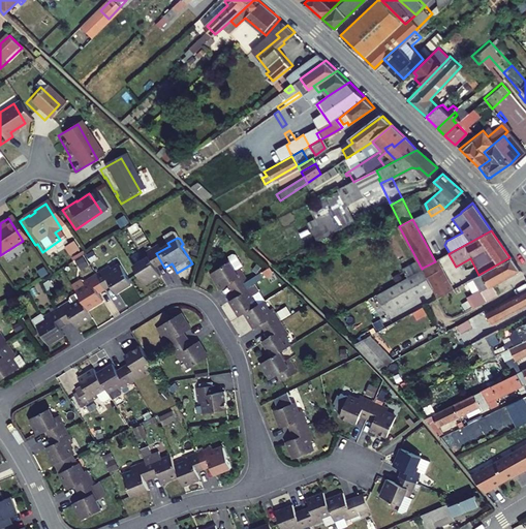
[(143,262),(145,267),(136,272),(148,289),(163,280),(160,275),(158,272),(164,268),(156,253),(143,262)]
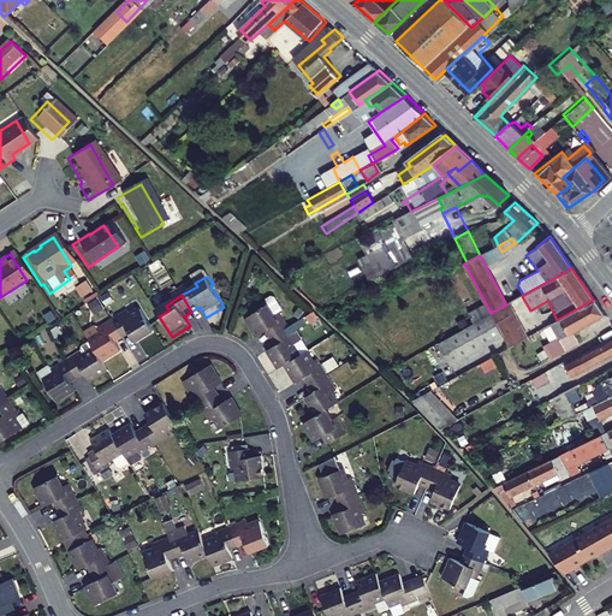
[(557,320),(544,329),(551,342),(558,338),(564,349),(576,343),(570,332),(604,314),(593,300),(557,320)]
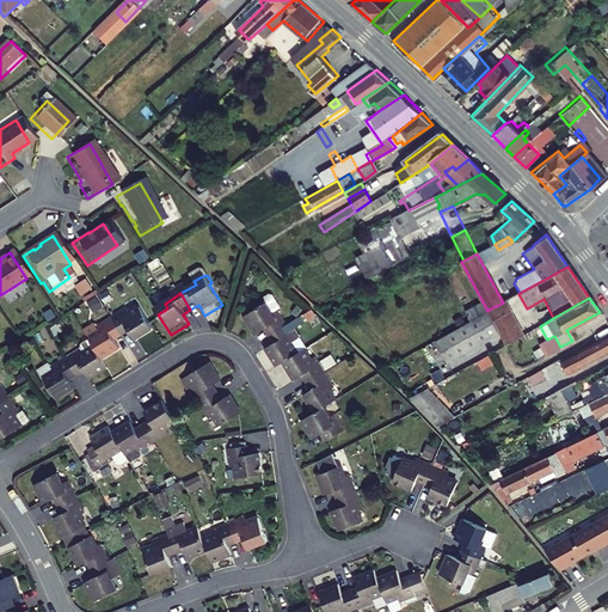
[(510,312),(504,301),(503,303),(489,310),(501,331),(508,344),(524,334),(513,311),(510,312)]
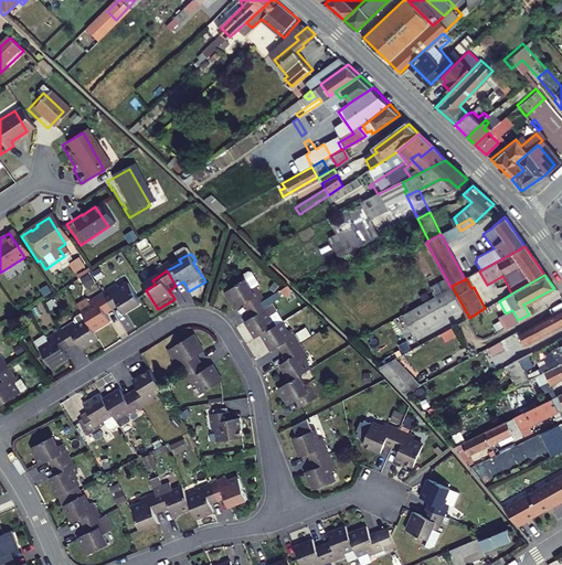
[(242,306),(246,312),(261,304),(252,289),(247,291),(242,284),(223,295),(232,311),(239,308),(242,306)]
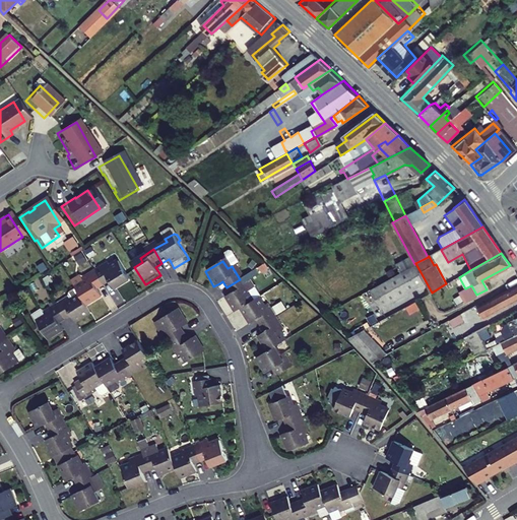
[(426,281),(415,263),(414,264),(370,288),(380,306),(426,281)]
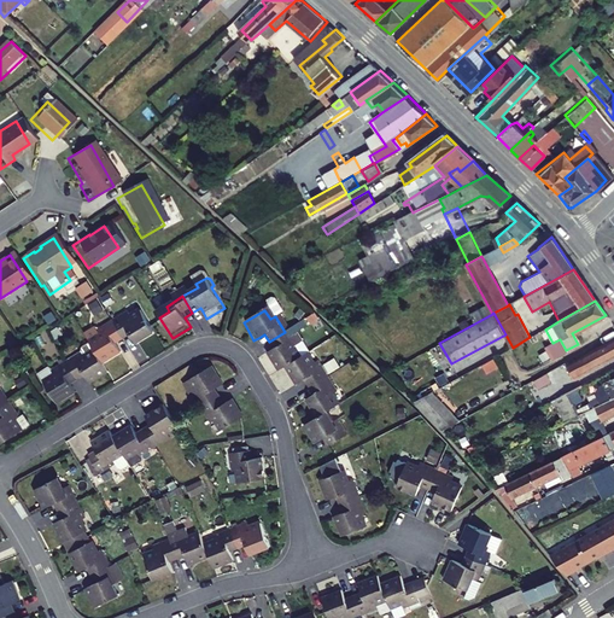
[(135,320),(132,314),(115,324),(124,340),(132,336),(134,340),(138,347),(157,336),(145,314),(135,320)]
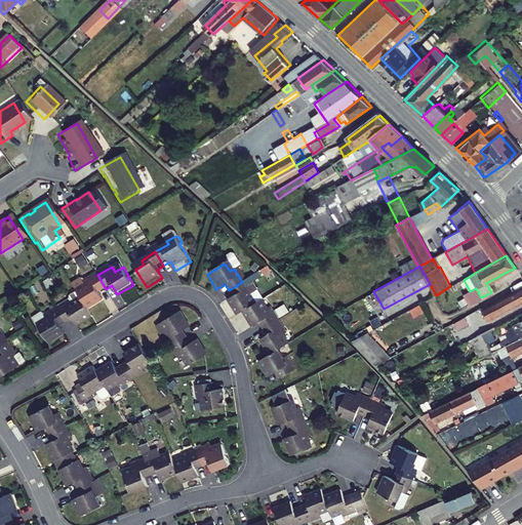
[(106,289),(97,275),(83,283),(86,287),(78,292),(78,293),(88,311),(104,301),(101,296),(98,292),(106,289)]
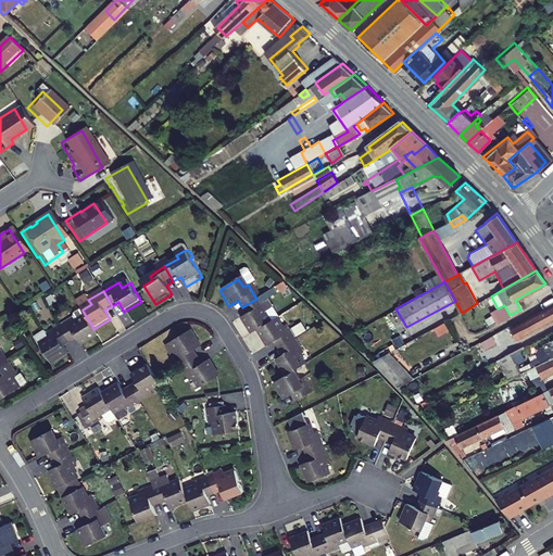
[(237,320),(247,337),(252,333),(266,325),(261,317),(274,310),(265,294),(256,299),(242,307),(247,314),(242,316),(237,320)]
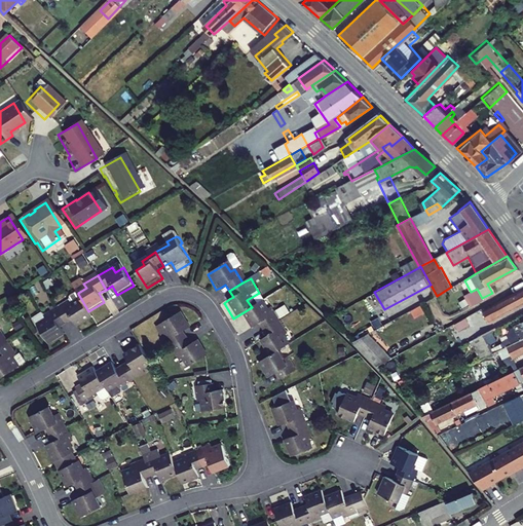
[(522,284),(473,311),(480,326),(522,301),(522,284)]
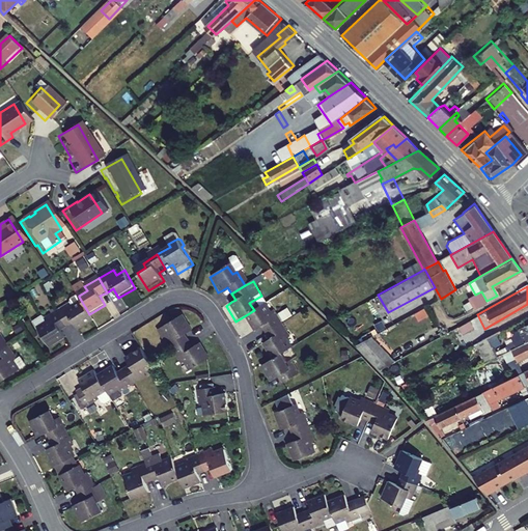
[(78,332),(93,323),(89,314),(79,297),(73,301),(72,304),(57,312),(65,327),(73,323),(74,326),(78,332)]
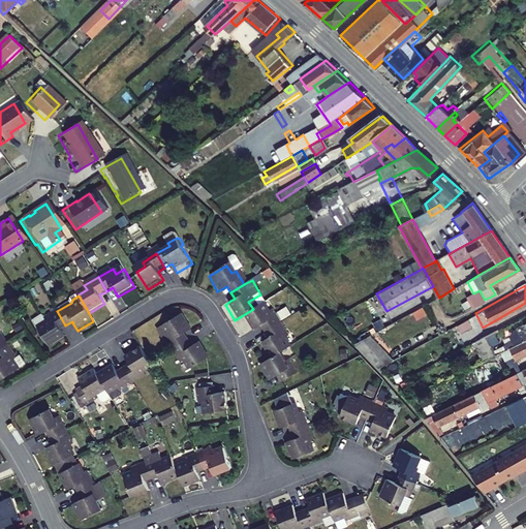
[(254,330),(258,328),(261,334),(276,325),(268,311),(263,314),(258,307),(253,309),(240,317),(249,333),(254,330)]
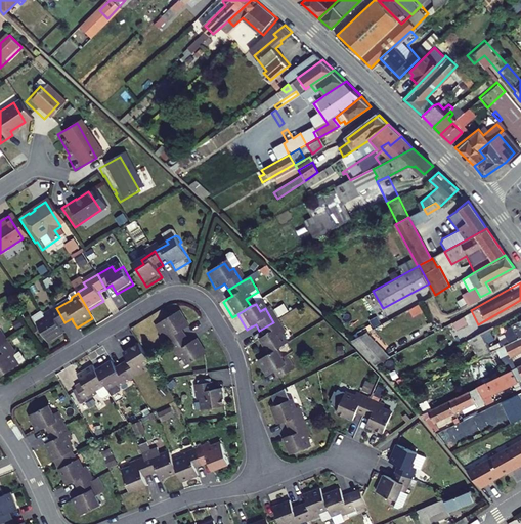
[(59,330),(57,325),(64,322),(56,308),(42,316),(45,321),(38,325),(48,344),(63,335),(59,330)]
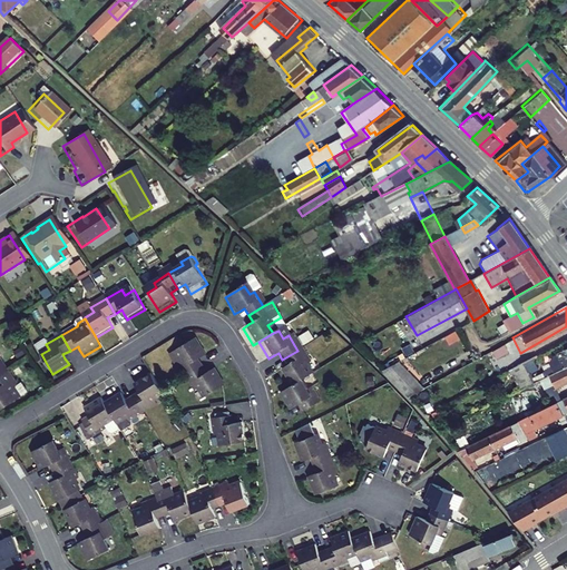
[(202,357),(192,342),(172,353),(177,362),(172,364),(181,380),(196,371),(192,364),(195,362),(202,357)]
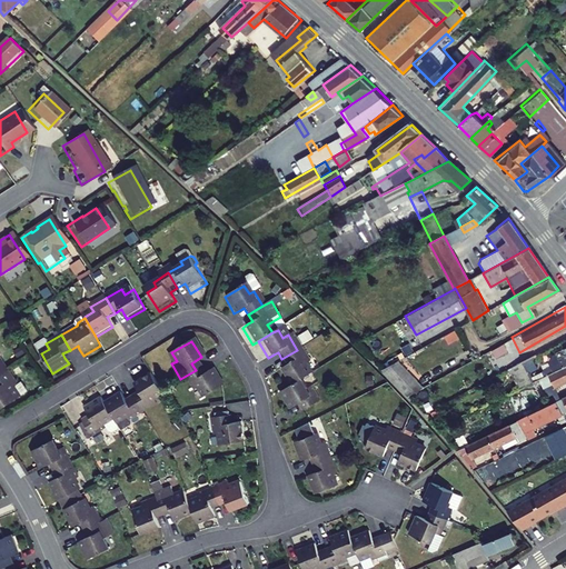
[(533,356),(508,369),(519,390),(538,380),(565,366),(565,349),(553,357),(556,363),(542,371),(533,356)]
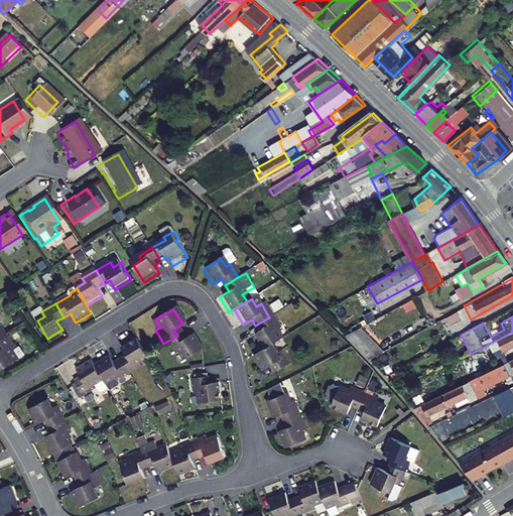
[(256,335),(250,338),(259,353),(265,350),(277,343),(272,335),(277,332),(269,317),(255,326),(259,333),(256,335)]
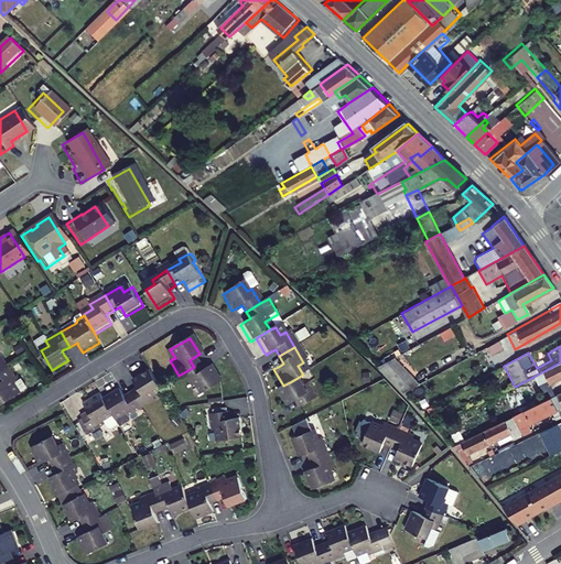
[(0,373),(9,369),(0,354),(0,373)]
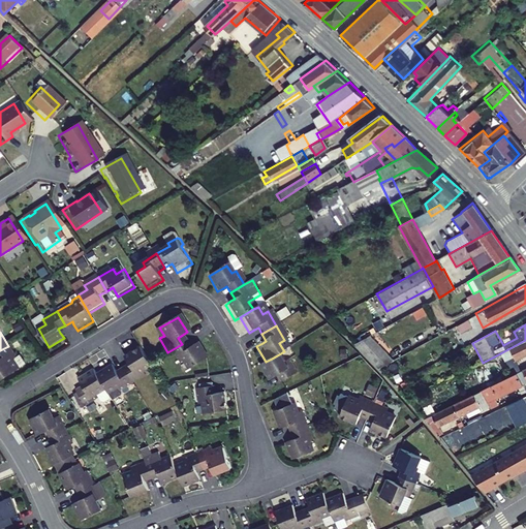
[(370,336),(354,344),(376,366),(392,358),(370,336)]
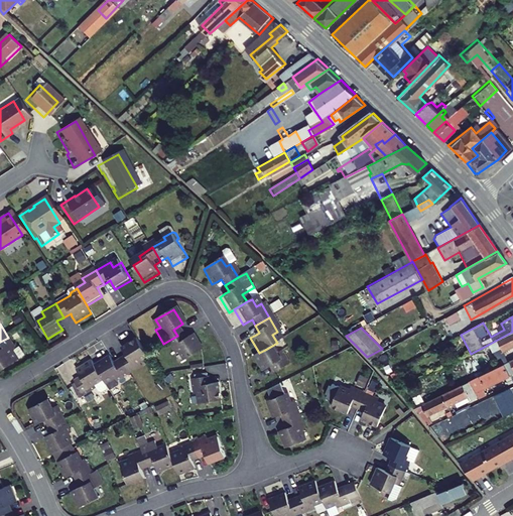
[(512,332),(488,345),(493,356),(512,346),(512,332)]
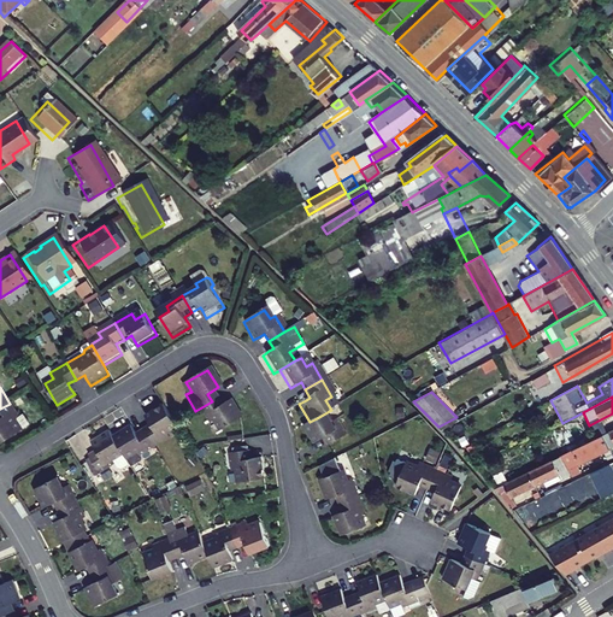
[(220,407),(217,410),(212,401),(195,411),(205,428),(211,424),(216,433),(237,421),(227,403),(220,407)]
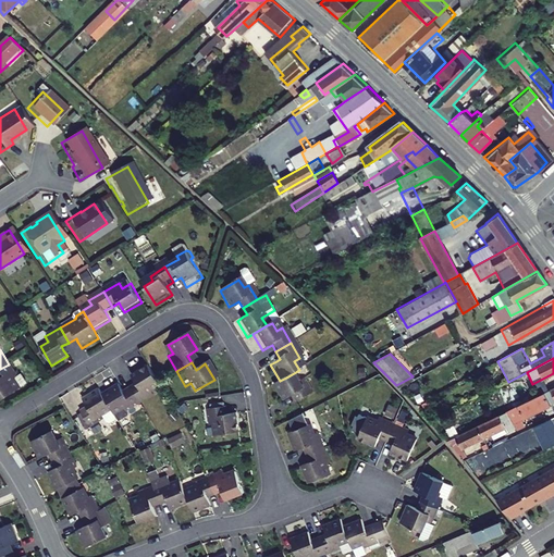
[(17,380),(9,364),(0,369),(0,400),(26,385),(22,378),(17,380)]
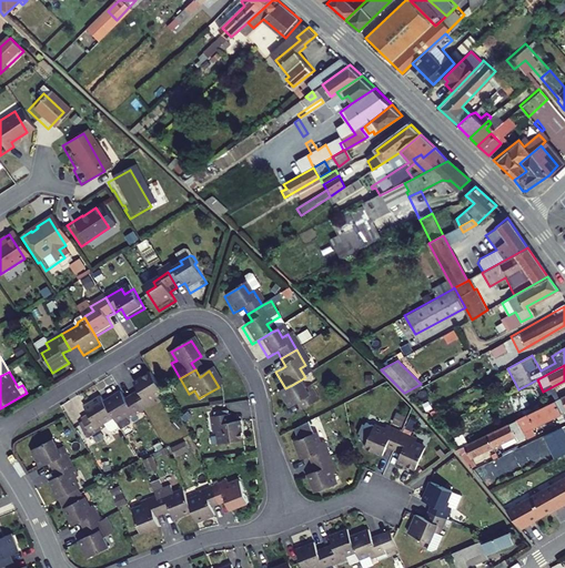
[(132,393),(134,396),(128,401),(137,416),(152,407),(149,402),(158,397),(145,377),(129,387),(132,393)]
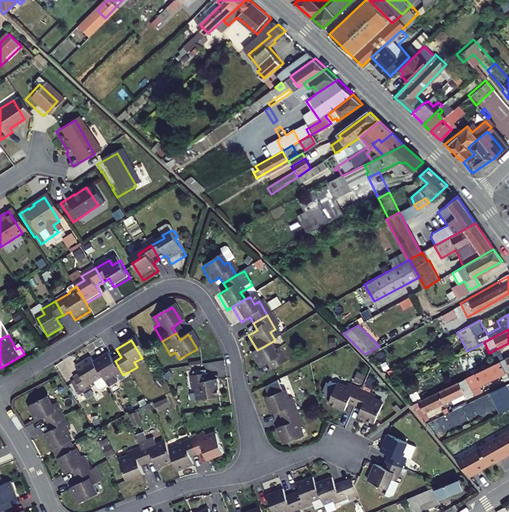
[(272,351),(267,354),(263,347),(257,350),(245,357),(254,372),(259,369),(263,367),(266,373),(280,365),(272,351)]
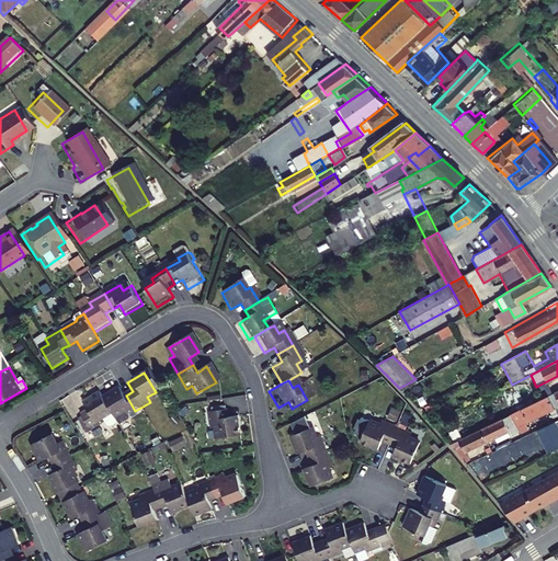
[(557,386),(546,393),(553,407),(556,414),(557,413),(557,386)]
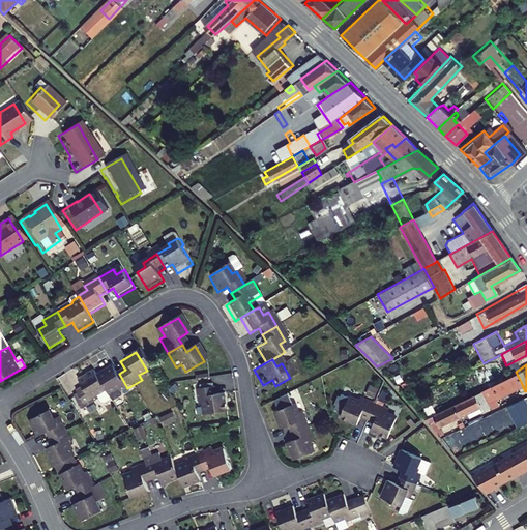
[(110,375),(107,369),(91,378),(101,396),(110,391),(113,396),(127,388),(119,374),(112,378),(110,375)]
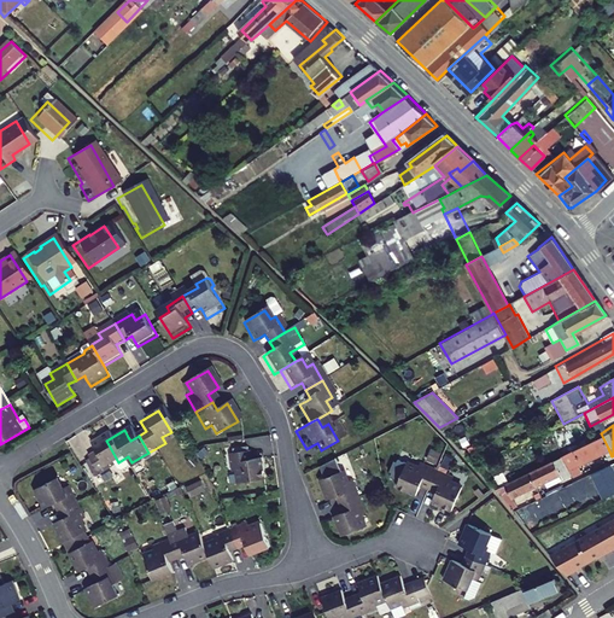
[(608,448),(601,433),(560,454),(567,468),(608,448)]
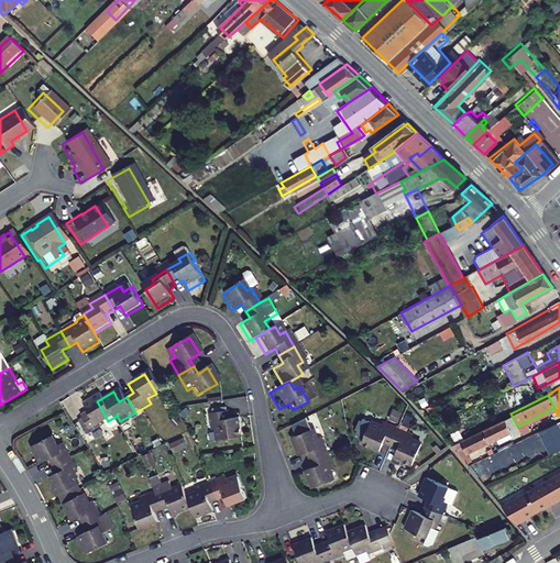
[(108,421),(97,401),(95,399),(92,396),(77,405),(80,411),(83,415),(75,419),(84,433),(98,426),(100,429),(103,430),(110,426),(108,421)]
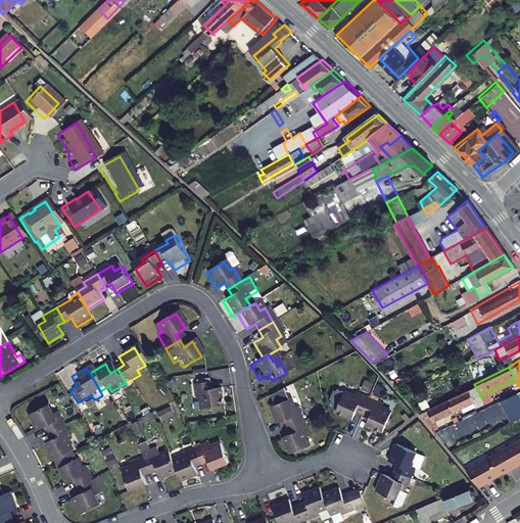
[(362,379),(358,388),(367,392),(371,382),(362,379)]
